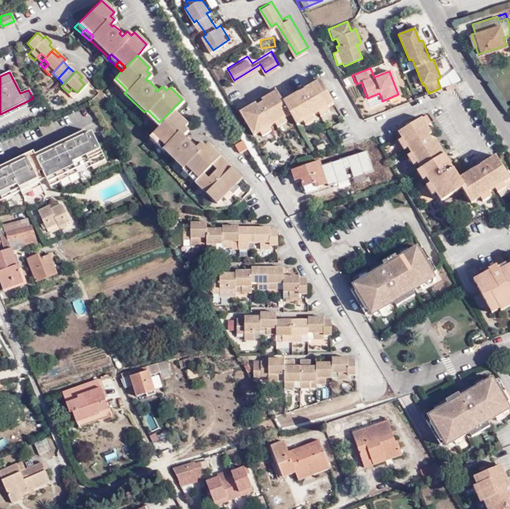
[(127,90),(115,78),(114,78),(111,81),(123,94),(124,93),(127,90)]
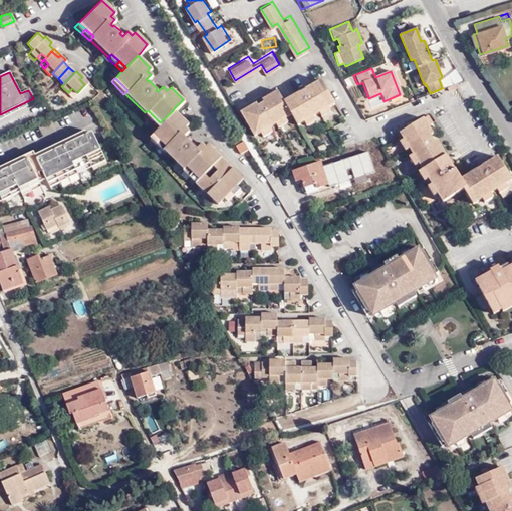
[(290,113),(296,123),(305,118),(312,114),(318,110),(327,105),(334,101),(320,78),(306,86),(307,87),(302,91),(299,92),(302,97),(297,100),(293,94),(282,100),(275,89),(265,95),(269,101),(265,104),(262,99),(259,101),(255,103),(254,101),(238,111),(253,136),(260,132),(268,126),(275,121),(284,116),(290,113)]
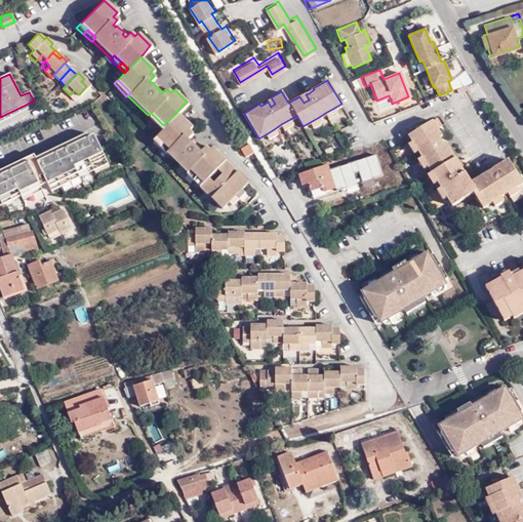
[(466,89),(465,85),(453,89),(455,93),(466,89)]
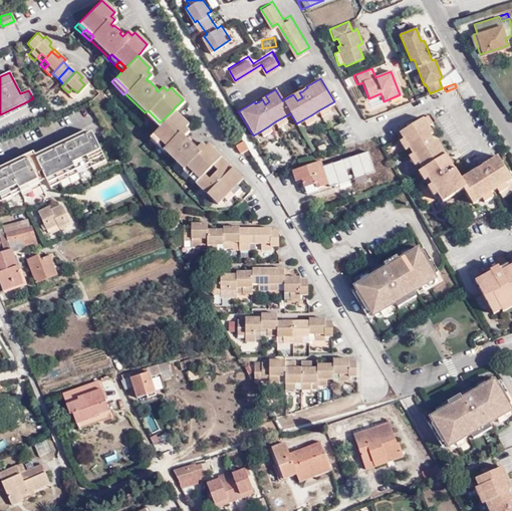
[(68,92),(72,97),(77,92),(72,88),(68,92)]
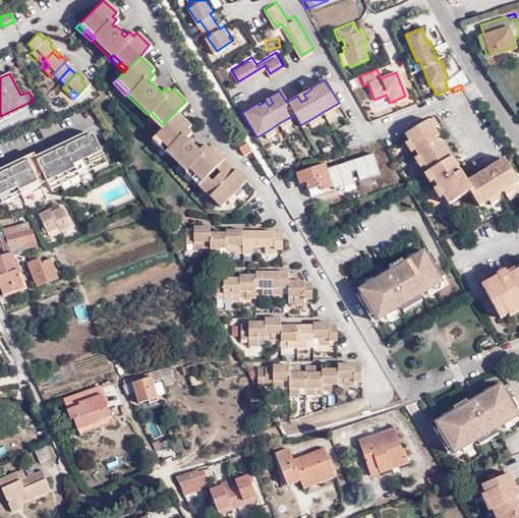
[(306,99),(303,94),(302,93),(297,96),(301,102),(306,99)]
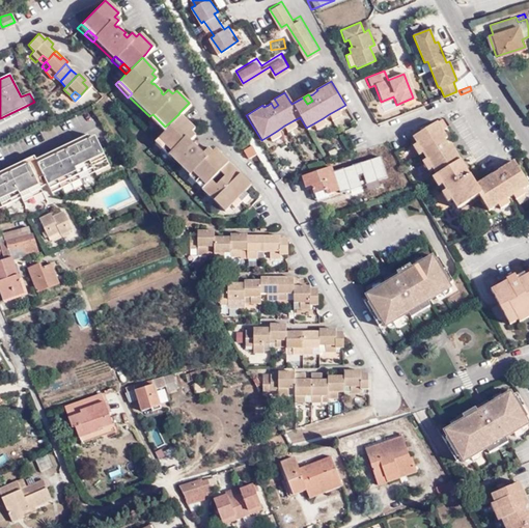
[(278,105),(274,99),(270,101),(271,103),(274,108),(278,105)]
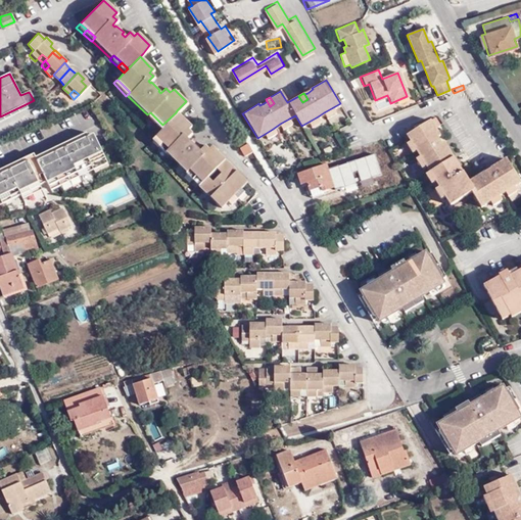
[(0,121),(28,107),(26,104),(0,116),(0,121)]
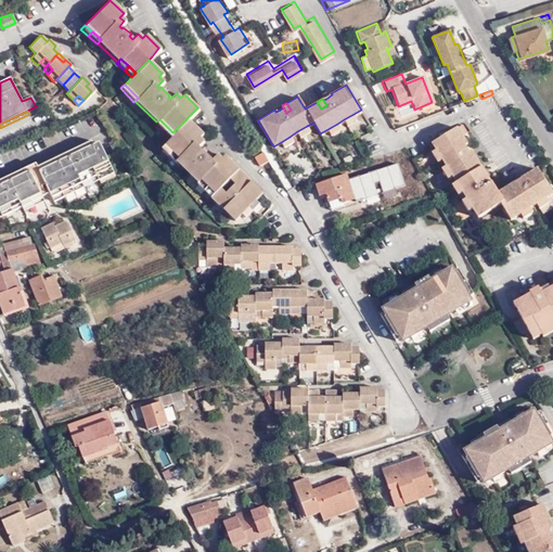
[(347,124),(357,118),(354,114),(344,119),(347,124)]
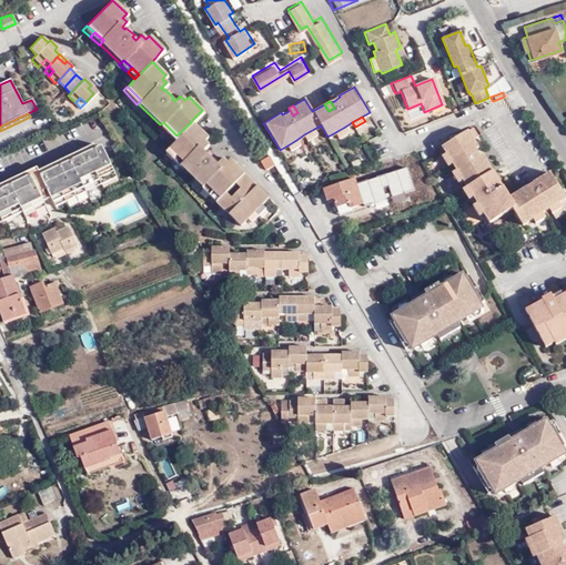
[(159,127),(172,140),(177,135),(163,122),(160,124),(159,127)]
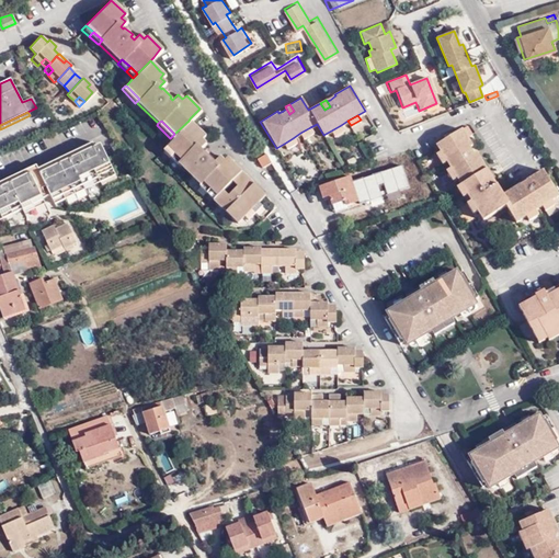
[(200,138),(203,135),(197,129),(192,124),(189,121),(174,134),(170,138),(164,145),(171,151),(179,159),(175,161),(197,183),(201,180),(207,186),(215,194),(221,189),(230,179),(239,170),(226,157),(221,159),(218,156),(213,161),(210,159),(212,157),(203,148),(202,150),(198,148),(204,143),(200,138)]
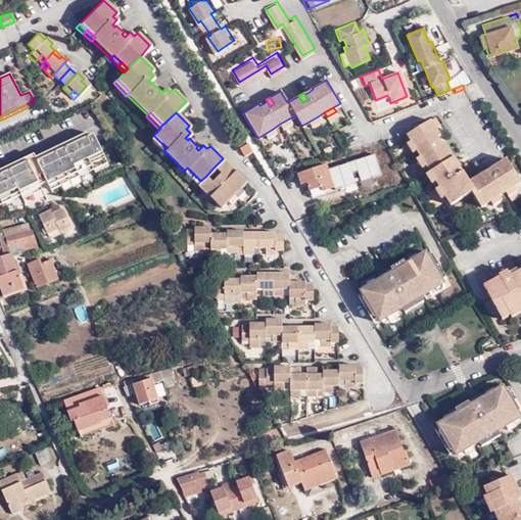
[(438,120),(434,112),(430,115),(434,123),(438,120)]
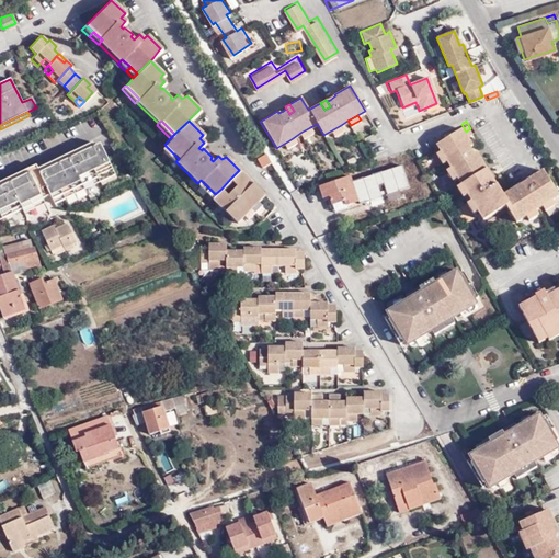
[(521,179),(503,190),(501,188),(493,192),(491,186),(495,183),(491,177),(494,175),(480,152),(472,157),(469,152),(475,149),(470,141),(471,140),(466,132),(461,124),(431,143),(435,151),(442,161),(446,168),(452,177),(456,184),(463,194),(467,201),(474,211),(479,220),(506,203),(516,219),(527,212),(537,205),(543,202),(552,196),(558,191),(543,166),(533,172),(536,179),(532,182),(528,177),(526,179),(522,181),(521,179)]
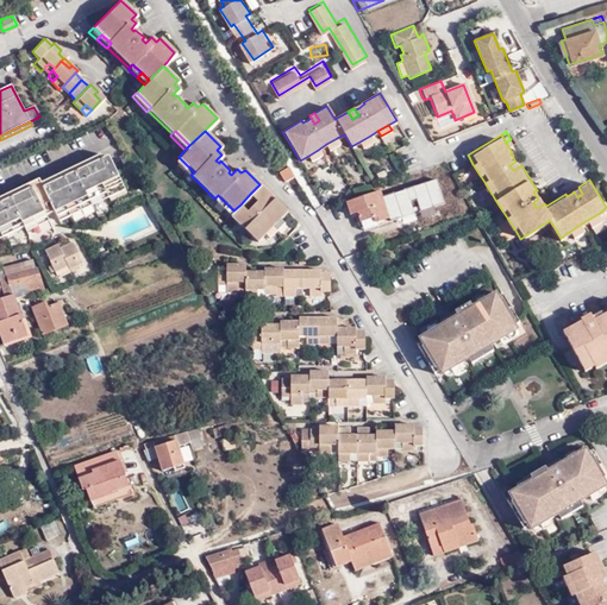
[(337,138),(326,144),(330,150),(339,143),(337,138)]
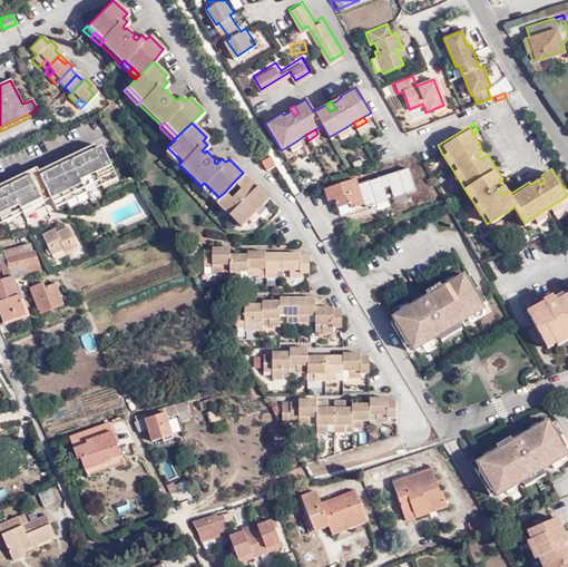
[(297,140),(289,146),(291,149),(300,145),(297,140)]
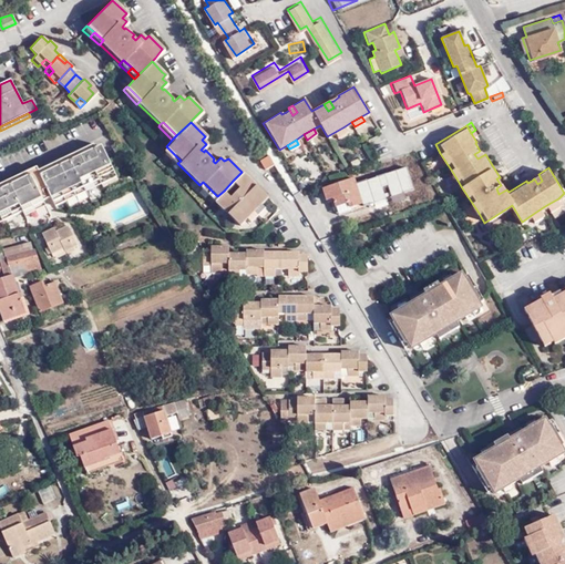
[(62,193),(72,188),(83,184),(98,177),(106,174),(102,164),(96,152),(94,145),(37,171),(49,198),(62,193)]
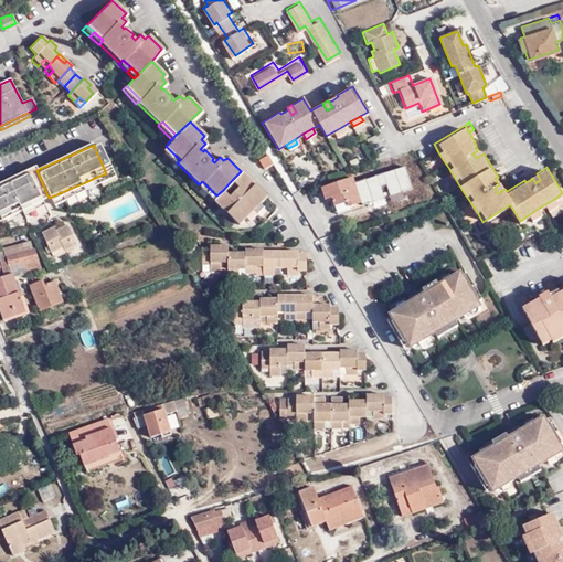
[(165,148),(161,150),(168,157),(172,152),(166,146),(165,148)]
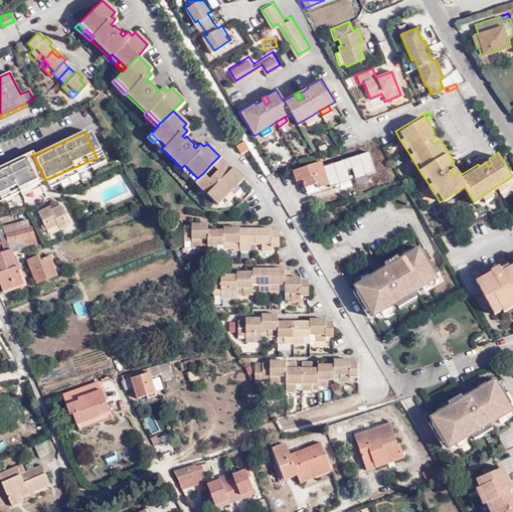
[(88,138),(93,149),(99,146),(94,135),(88,138)]
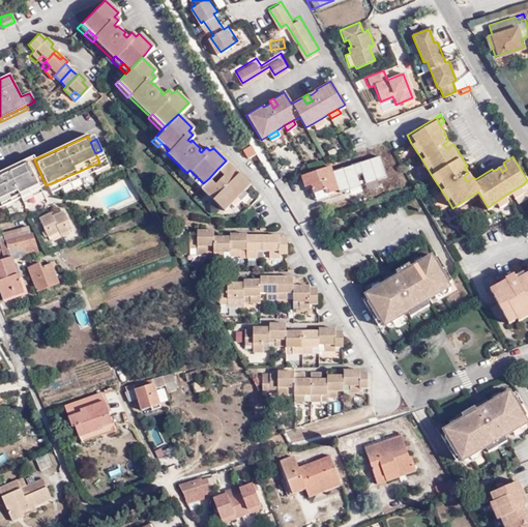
[(446,148),(453,144),(451,142),(450,140),(448,141),(443,144),(446,148)]
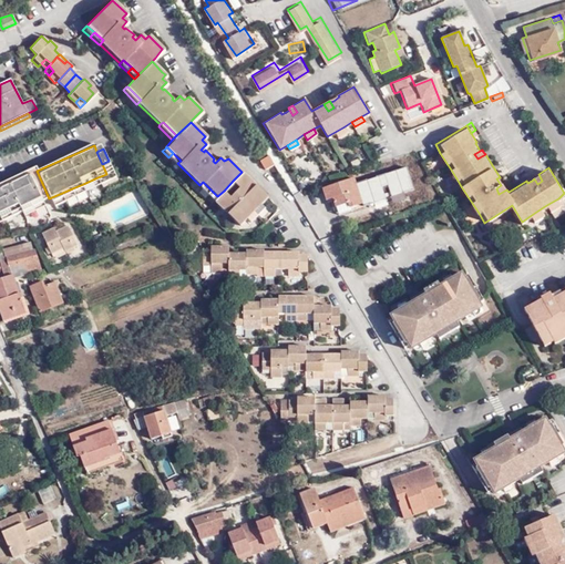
[(173,153),(168,157),(176,164),(177,163),(181,161),(173,153)]
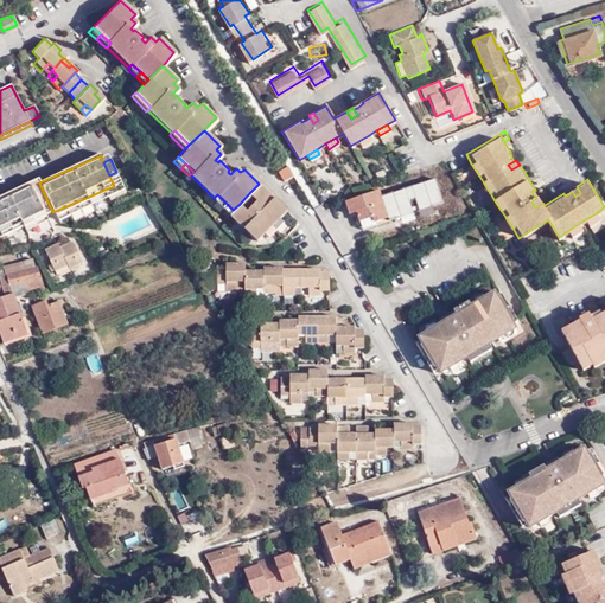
[(276,168),(281,175),(290,170),(286,164),(276,168)]
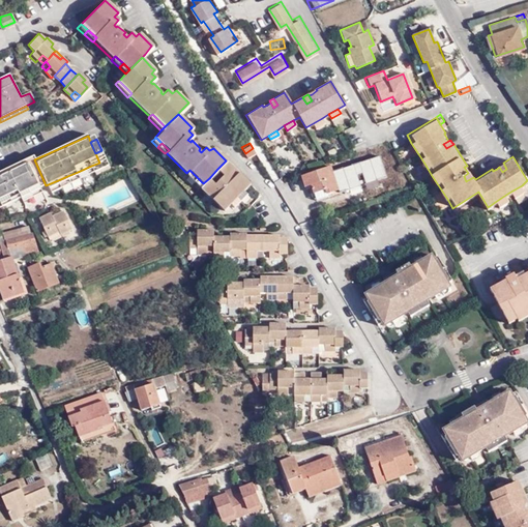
[(413,155),(417,152),(411,143),(407,145),(413,155)]
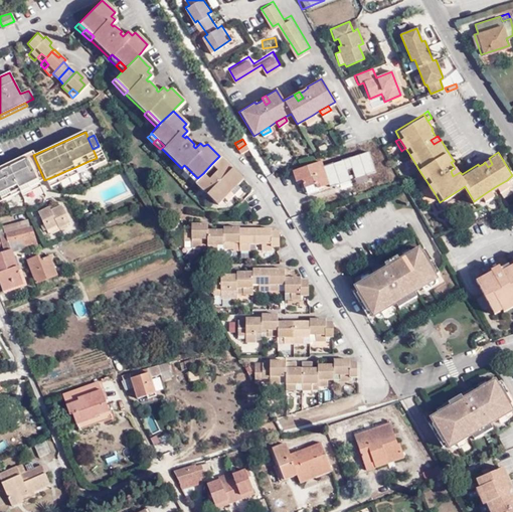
[(240,153),(248,148),(245,144),(238,149),(240,153)]
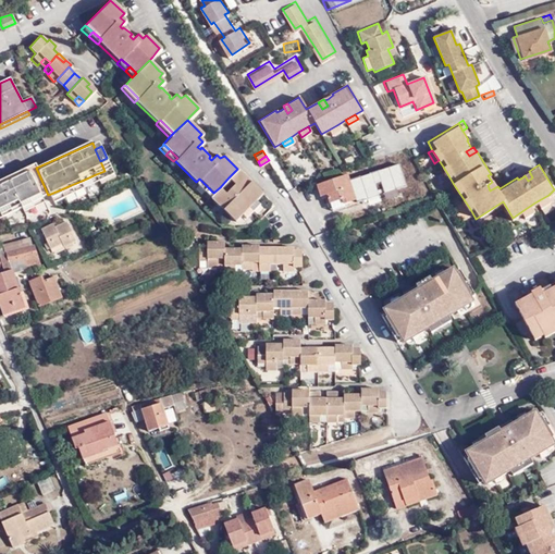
[(35,164),(27,168),(29,172),(39,194),(41,198),(48,195),(36,168),(35,164)]
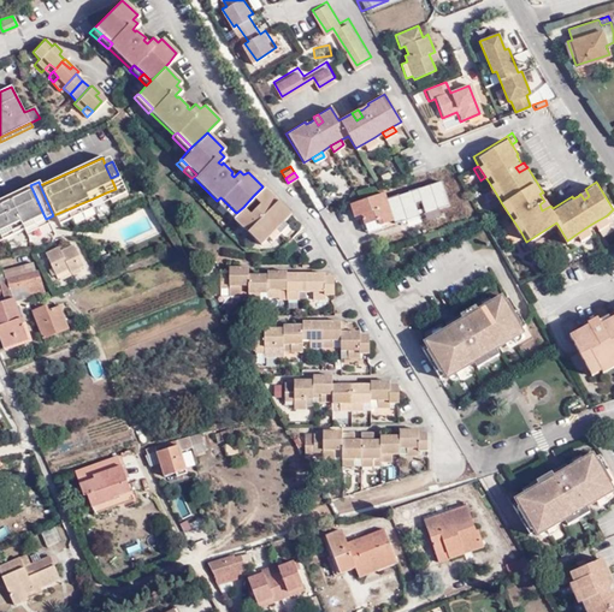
[(485,186),(491,196),(496,194),(490,184),(485,186)]
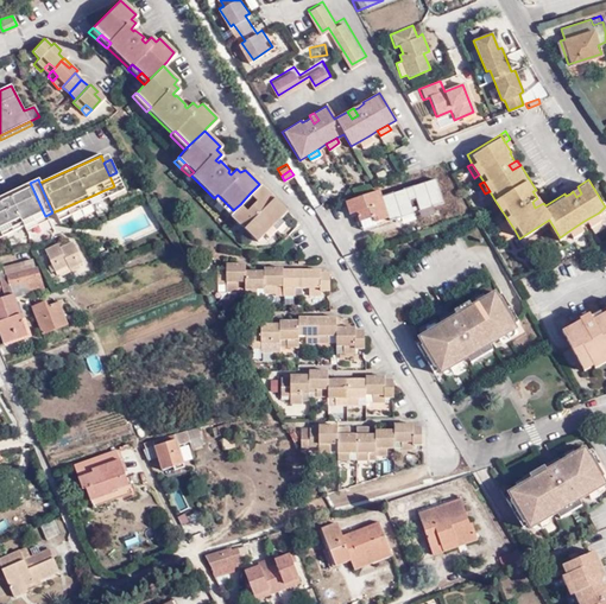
[(277,218),(285,210),(265,189),(259,184),(250,194),(256,198),(245,209),(240,204),(233,210),(228,215),(256,241),(263,234),(271,226),(277,218)]
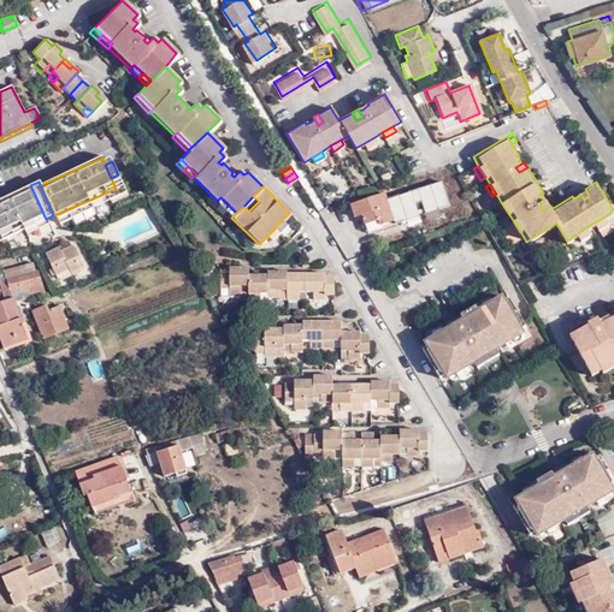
[(106,192),(110,200),(118,195),(116,189),(106,192)]
